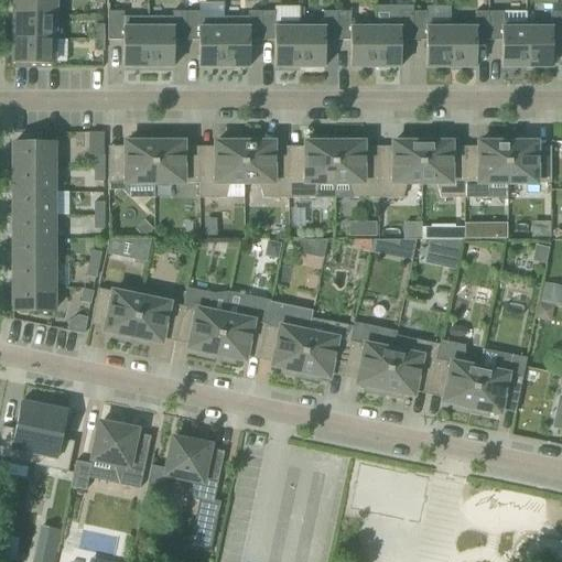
[(17,0),(17,13),(56,14),(56,0),(17,0)]
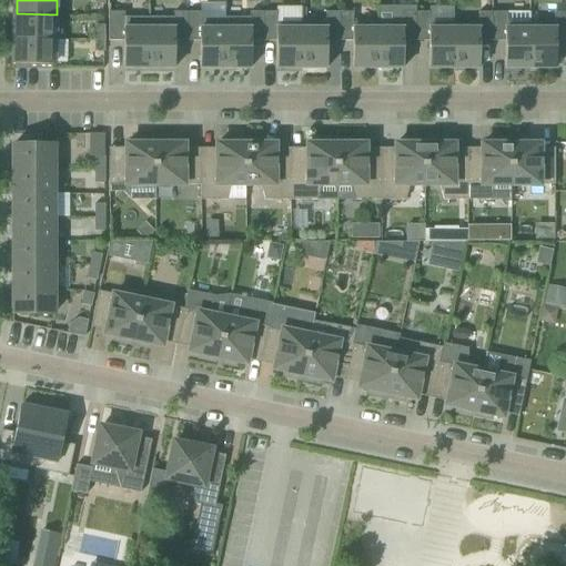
[(432,4),(432,21),(455,20),(455,3),(432,4)]
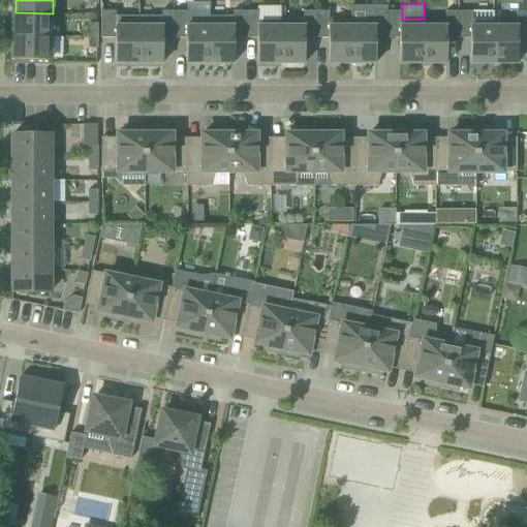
[(494,8),(475,9),(475,20),(495,19),(494,8)]
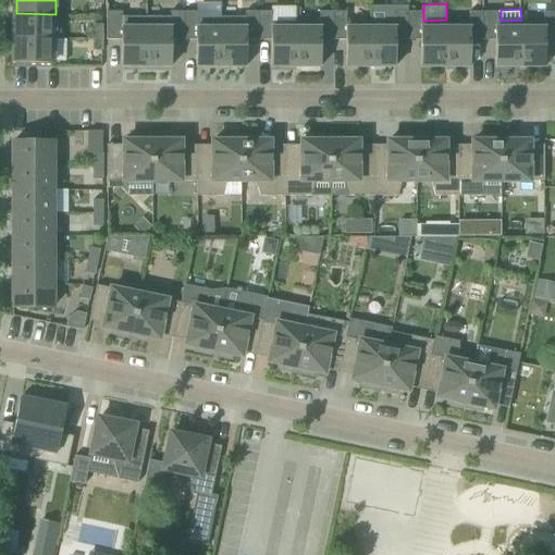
[(549,22),(521,22),(521,65),(546,65),(546,39),(554,38),(554,10),(549,11),(549,22)]
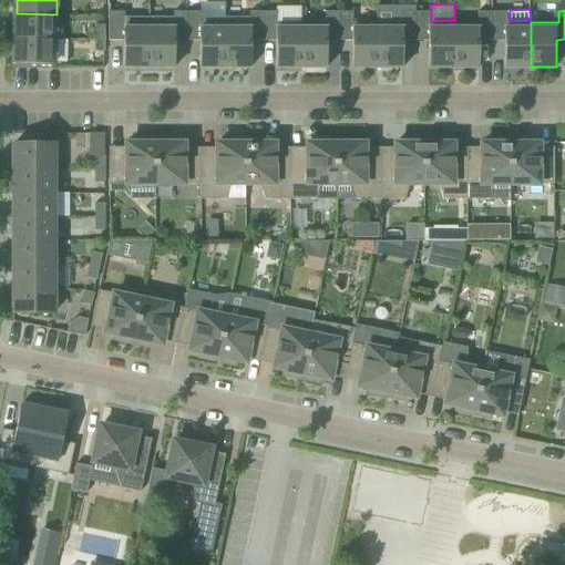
[(151,67),(151,17),(126,17),(126,11),(111,11),(111,40),(125,40),(125,67),(151,67)]
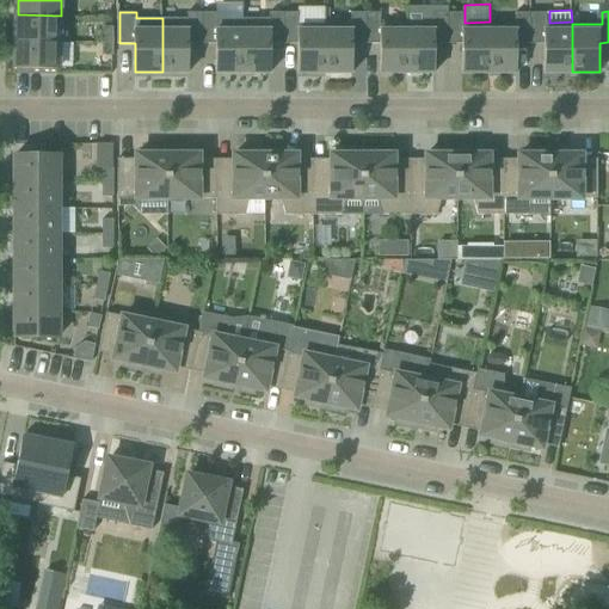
[(190,43),(203,43),(203,12),(189,12),(189,18),(162,18),(162,72),(190,72),(190,43)]
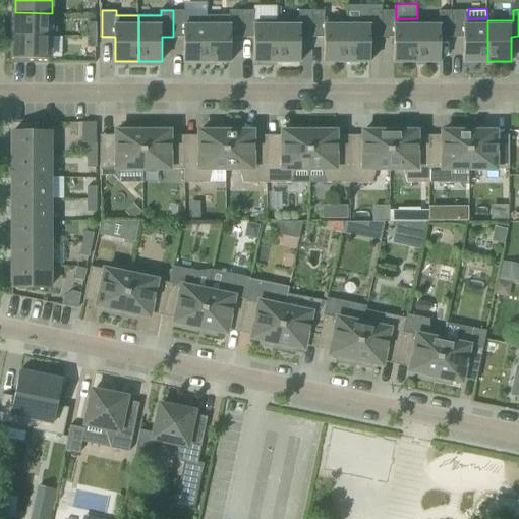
[(209,61),(209,15),(186,15),(186,10),(173,10),(173,37),(185,37),(185,61),(209,61)]
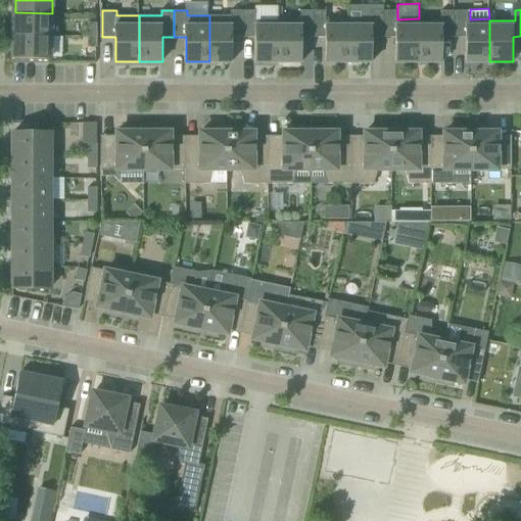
[(232,37),(244,37),(244,10),(232,10),(232,15),(209,15),(209,61),(232,62),(232,37)]
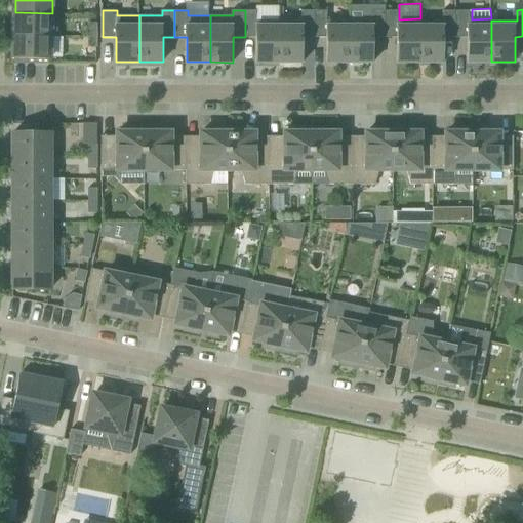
[(280,62),(280,21),(257,21),(257,10),(245,10),(245,37),(257,37),(257,62),(280,62)]
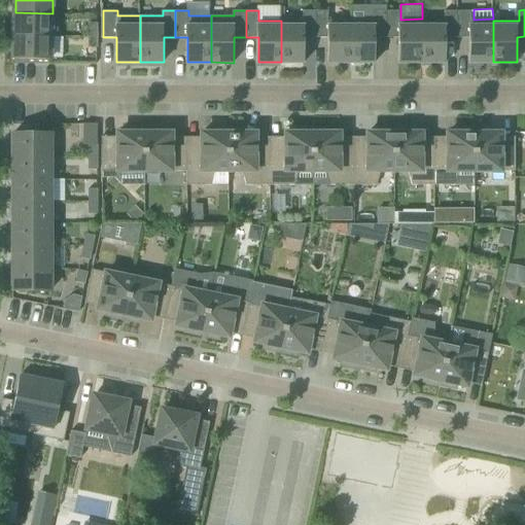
[(305,37),(317,37),(317,10),(304,10),(304,21),(281,21),(281,62),(305,62),(305,37)]
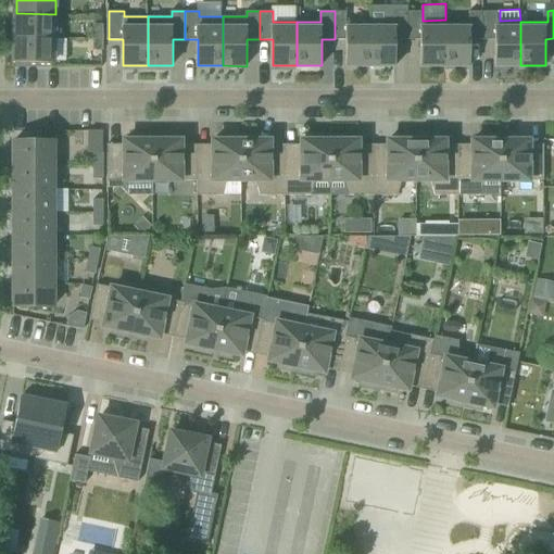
[(372,65),(372,22),(348,22),(348,11),(335,11),(335,39),(347,38),(347,65),(372,65)]
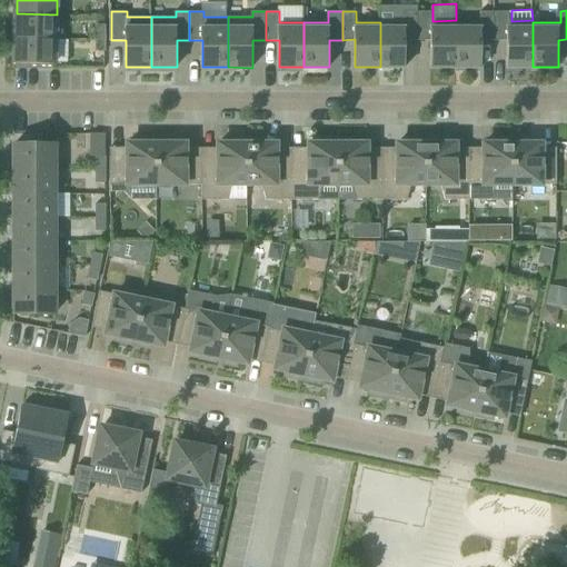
[(406,40),(418,40),(418,11),(405,11),(405,22),(380,22),(380,67),(406,67),(406,40)]
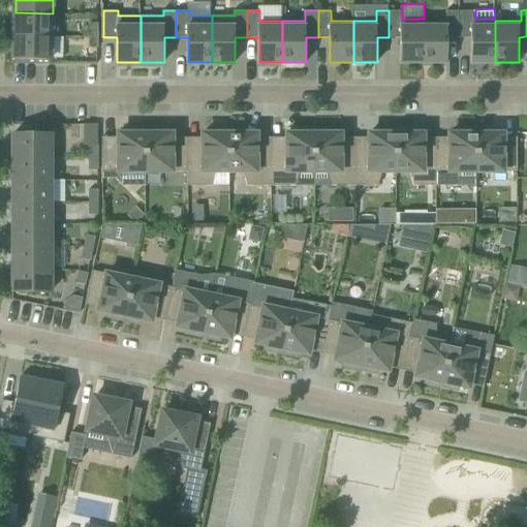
[(425,62),(425,21),(402,21),(402,10),(389,10),(389,37),(401,37),(401,62),(425,62)]
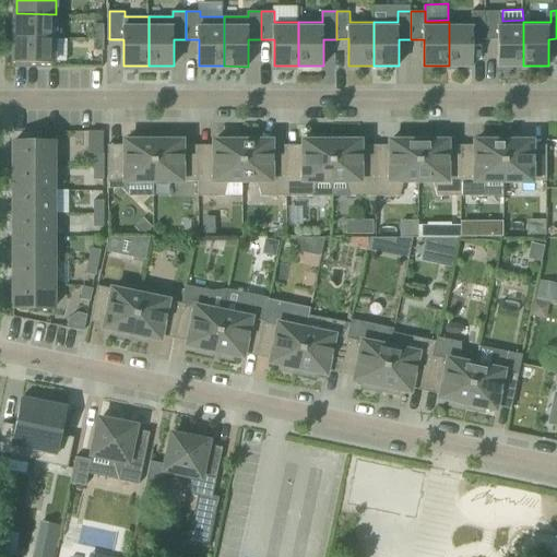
[(473,39),(486,39),(486,11),(473,11),(473,22),(449,22),(449,66),(473,66),(473,39)]
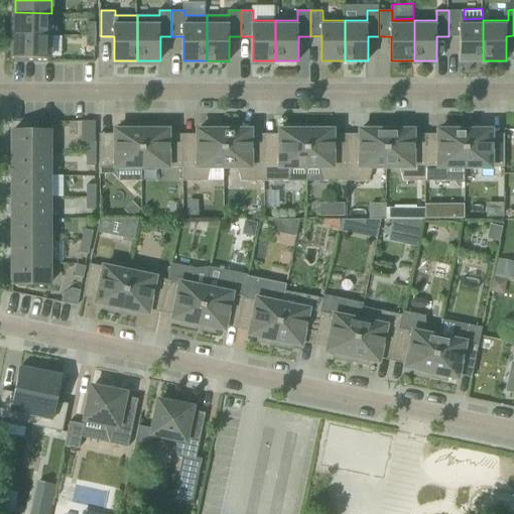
[(483,60),(483,20),(461,20),(461,10),(448,10),(448,36),(461,36),(461,61),(483,60)]
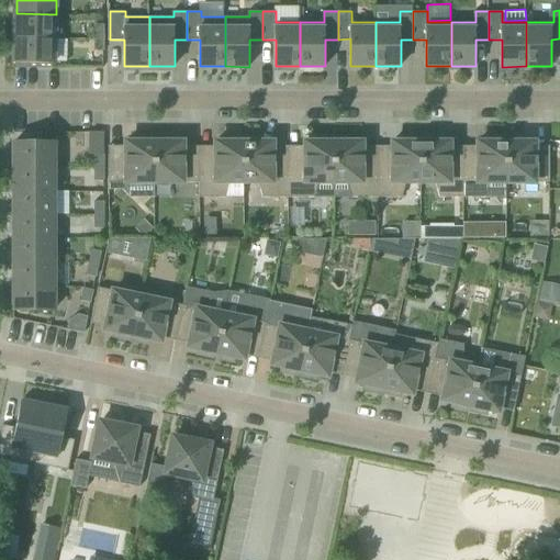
[(56,14),(17,13),(15,37),(55,37),(56,14)]
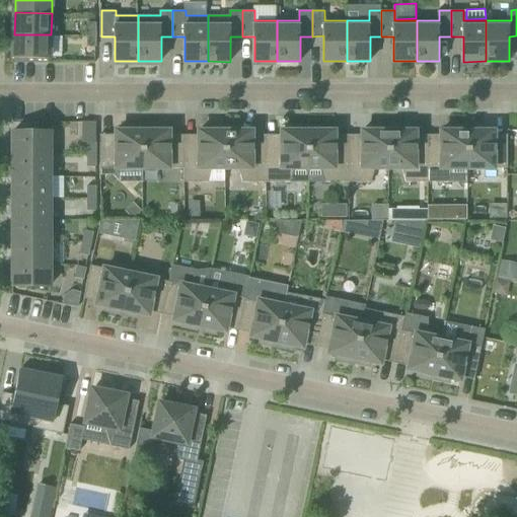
[(88,21),(88,33),(97,33),(97,21),(88,21)]
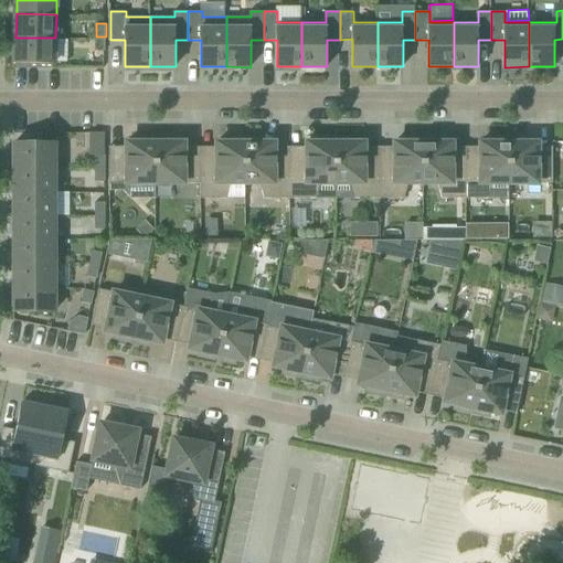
[(106,50),(106,36),(96,36),(96,50),(106,50)]
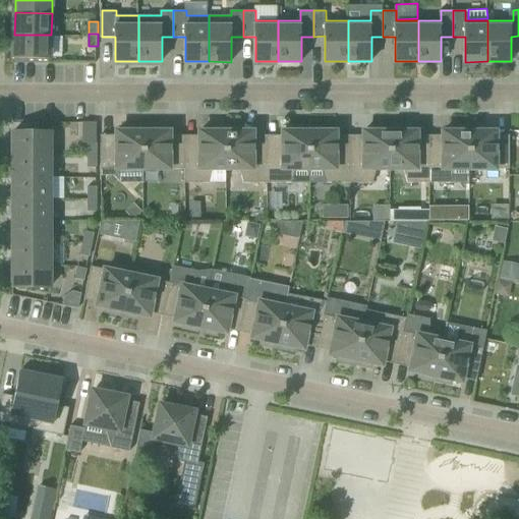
[(51,58),(51,35),(14,35),(14,58),(15,58),(15,57),(51,58)]
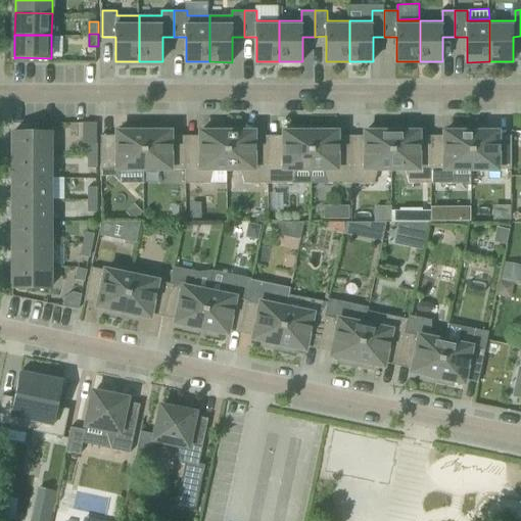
[(102,169),(144,169),(145,127),(128,127),(128,131),(117,131),(117,142),(102,142),(102,169)]
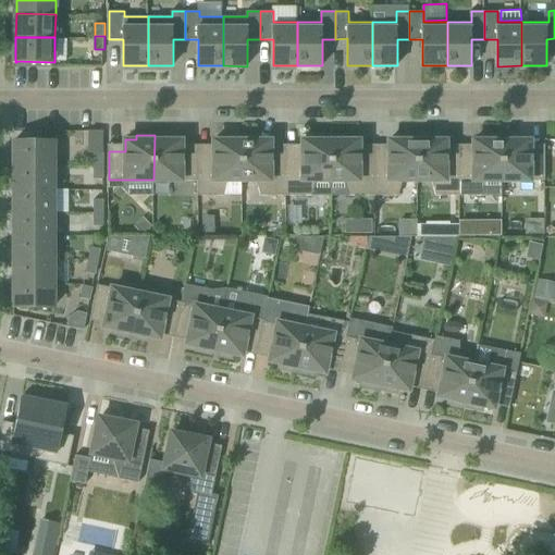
[(172,135),(155,135),(153,180),(198,180),(198,151),(183,151),(183,139),(172,139),(172,135)]
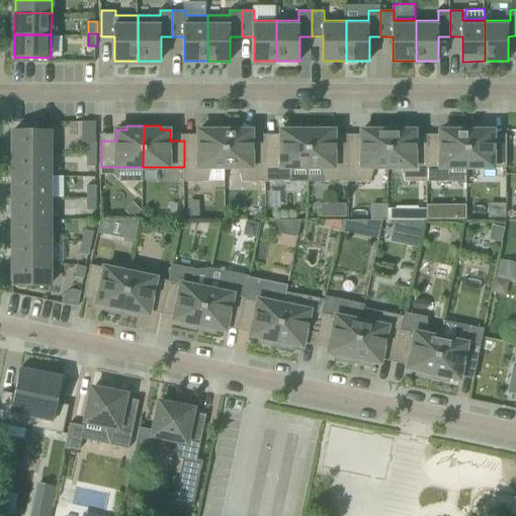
[(199,141),(184,141),(184,167),(184,181),(208,181),(212,167),(226,167),(226,125),(209,125),(209,130),(199,130),(199,141)]
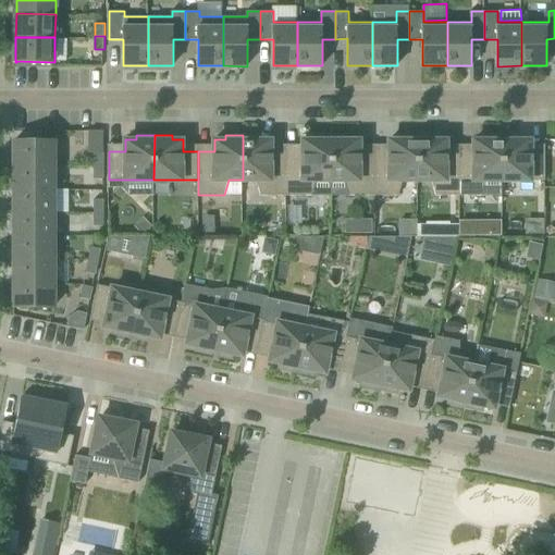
[(261,195),(287,195),(287,151),(271,151),(271,139),(260,139),(260,135),(243,135),(243,180),(258,180),(261,195)]
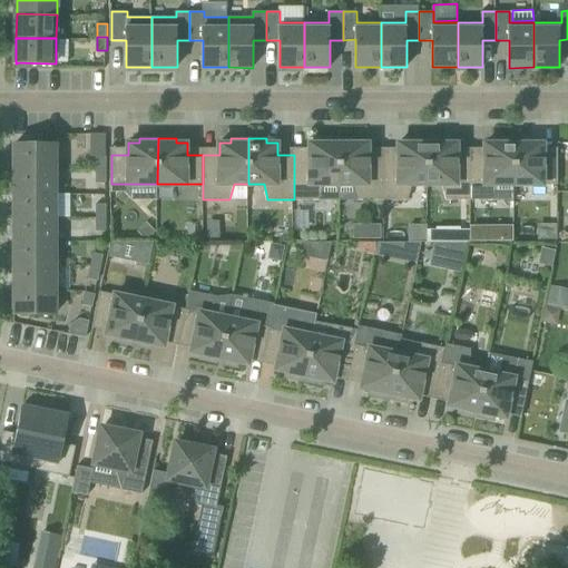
[(310,155),(294,155),(294,199),(321,199),(324,184),(340,184),(340,138),(321,138),(321,144),(310,143),(310,155)]
